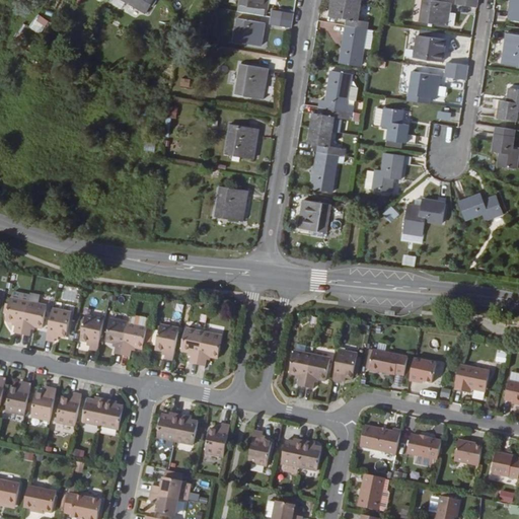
[(121,8),(125,2),(122,0),(113,0),(110,3),(121,8)]
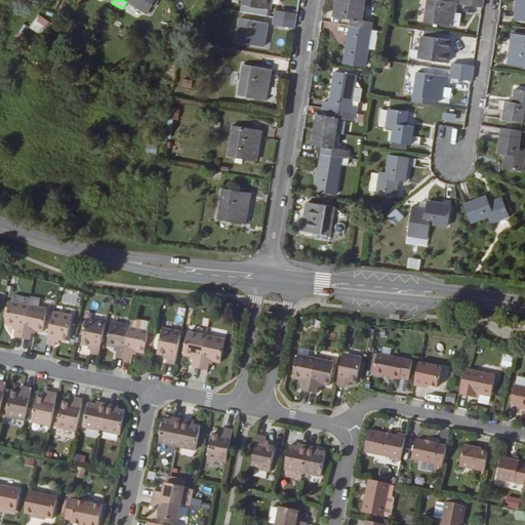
[(147,13),(154,0),(123,0),(126,2),(147,13)]
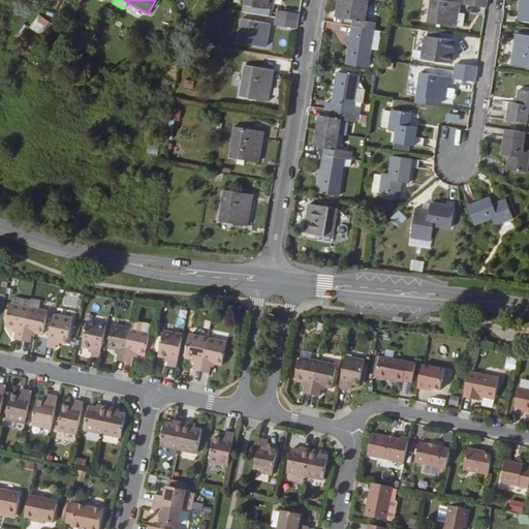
[(272,8),(273,0),(244,0),(243,11),(268,16),(269,7),(272,8)]
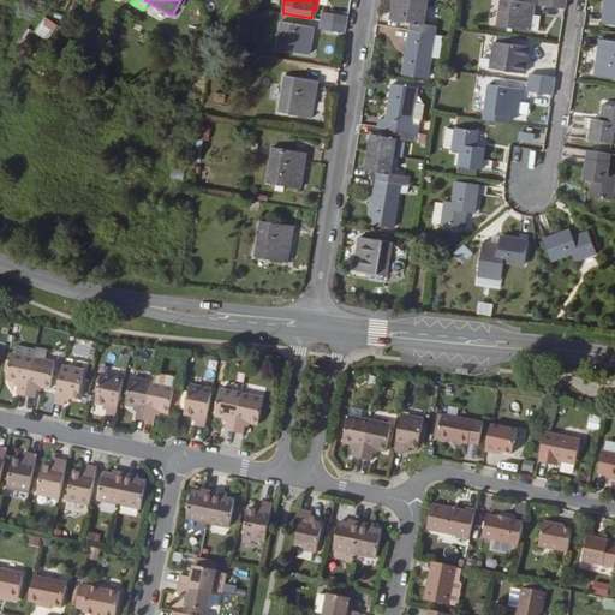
[(423,23),(427,4),(405,0),(392,0),(390,17),(410,21),(408,29),(434,34),(435,24),(423,23)]
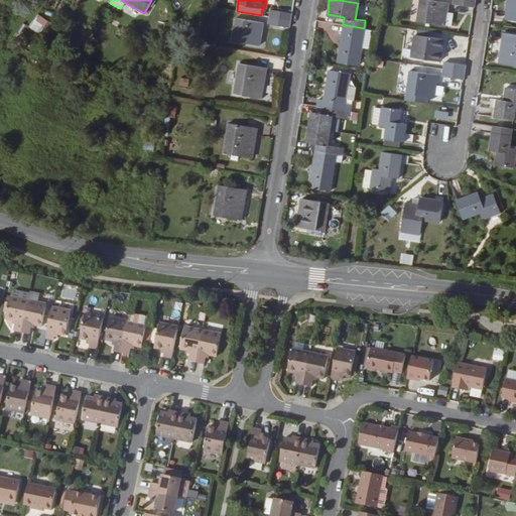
[(446,12),(447,2),(432,0),(419,0),(417,20),(444,25),(446,12)]
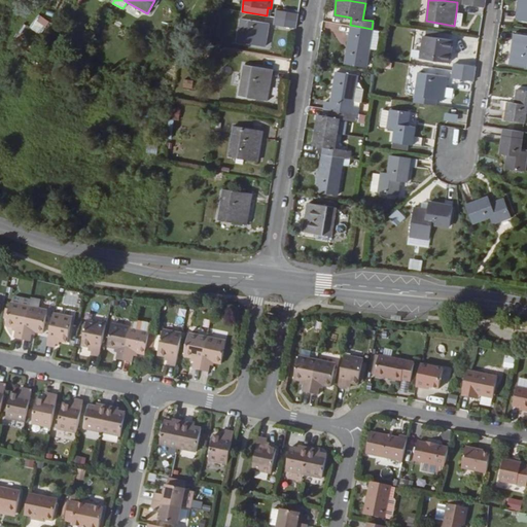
[(526,0),(518,0),(515,20),(526,21),(526,0)]
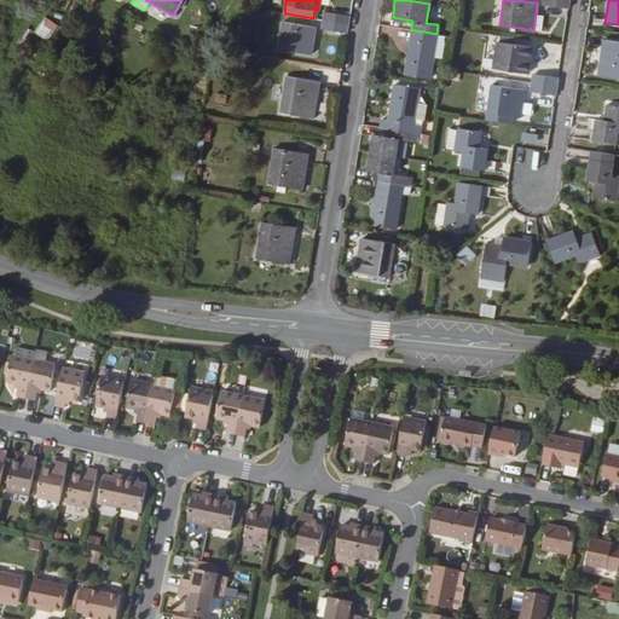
[(347,23),(348,15),(324,10),(323,19),(347,23)]
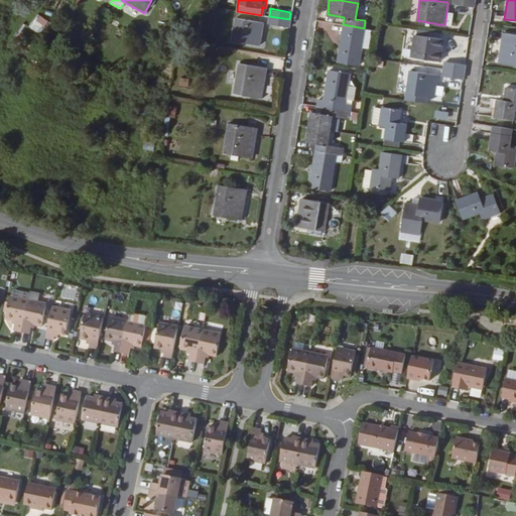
[(450,26),(453,13),(446,12),(444,25),(450,26)]
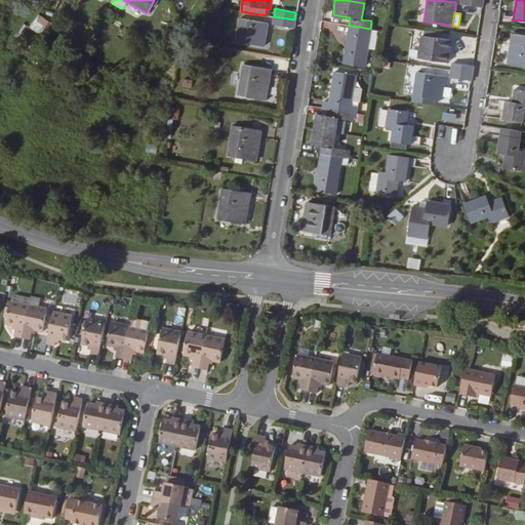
[(39,14),(30,28),(41,35),(49,21),(39,14)]
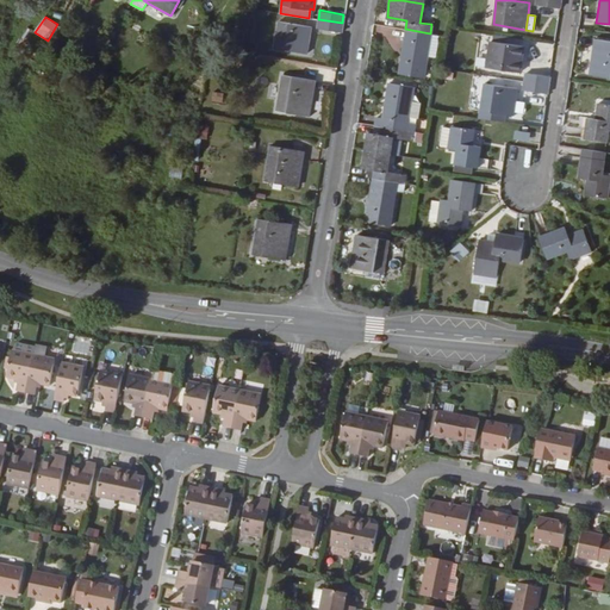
[(341,31),(342,23),(318,19),(317,26),(341,31)]
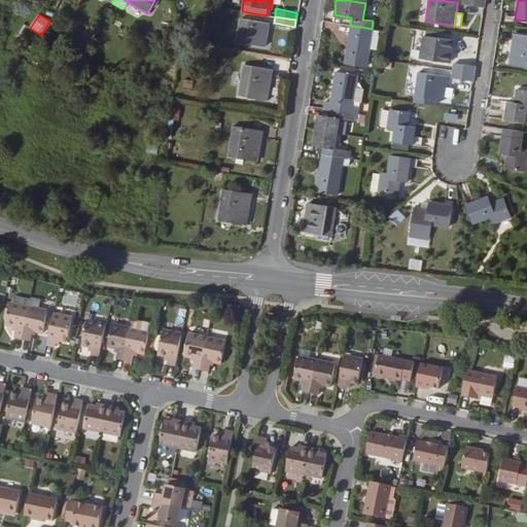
[(241,18),(237,40),(265,45),(269,23),(241,18)]
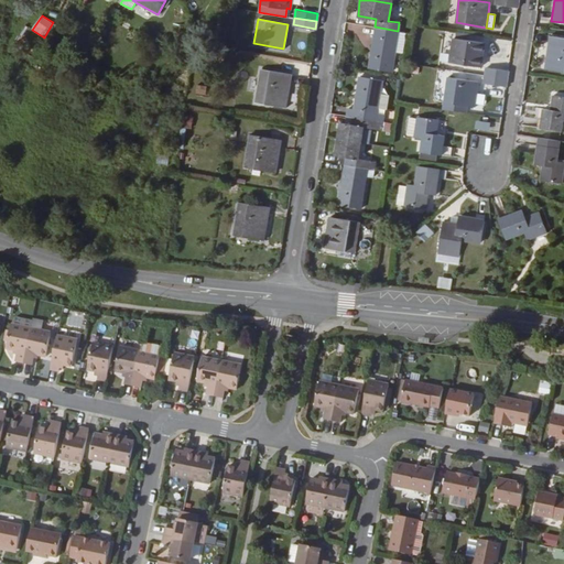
[(390,72),(398,31),(375,26),(368,67),(390,72)]
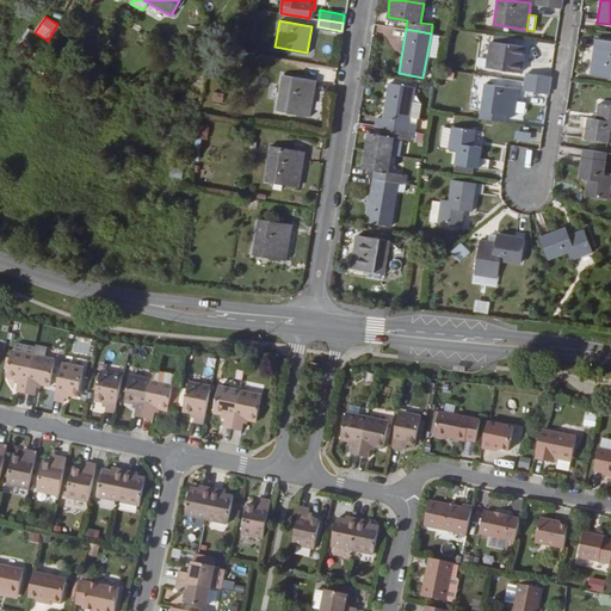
[(610,39),(594,38),(590,74),(610,76),(610,39)]
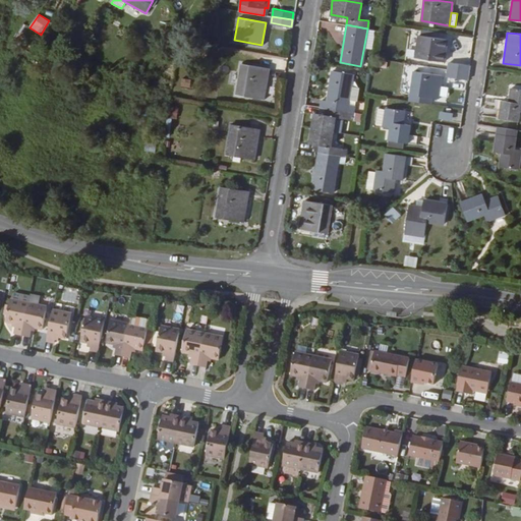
[(447,39),(419,34),(415,57),(444,61),(447,39)]
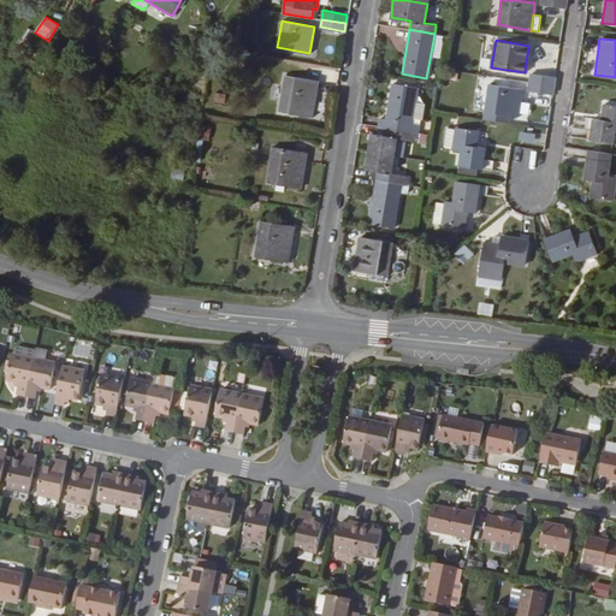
[(552,86),(555,77),(531,73),(529,82),(552,86)]
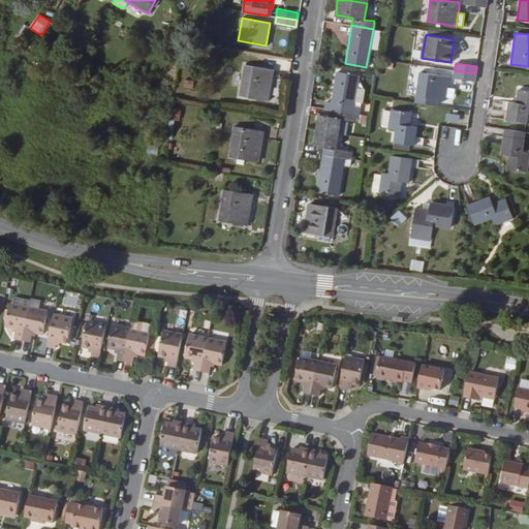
[(273,69),(244,64),(239,94),(268,99),(273,69)]
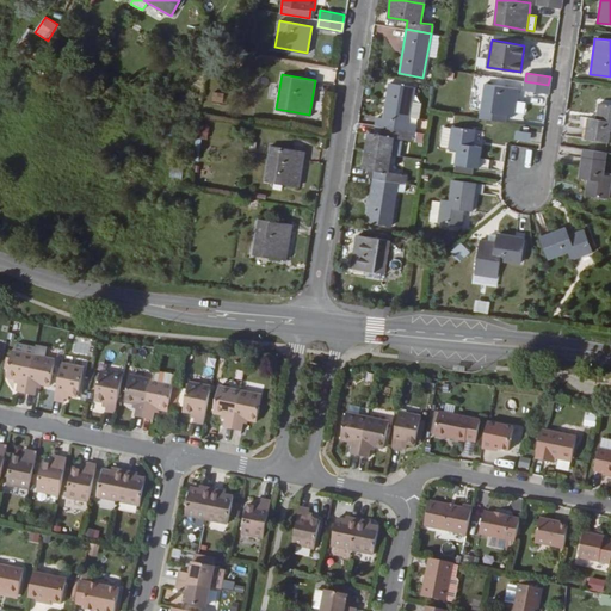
[(412,102),(414,86),(389,81),(382,127),(407,131),(415,133),(417,124),(408,123),(408,117),(412,102)]
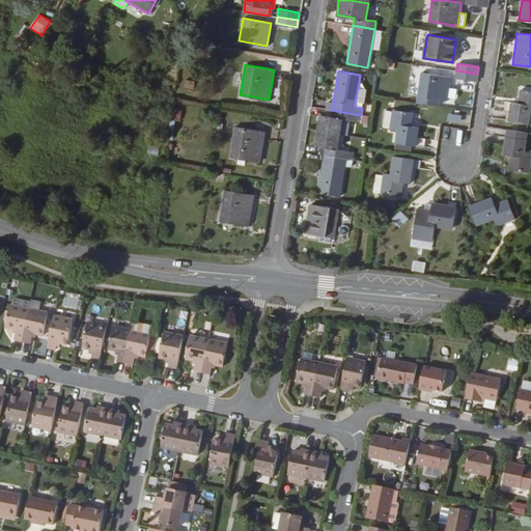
[(475,81),(476,74),(456,71),(455,78),(475,81)]
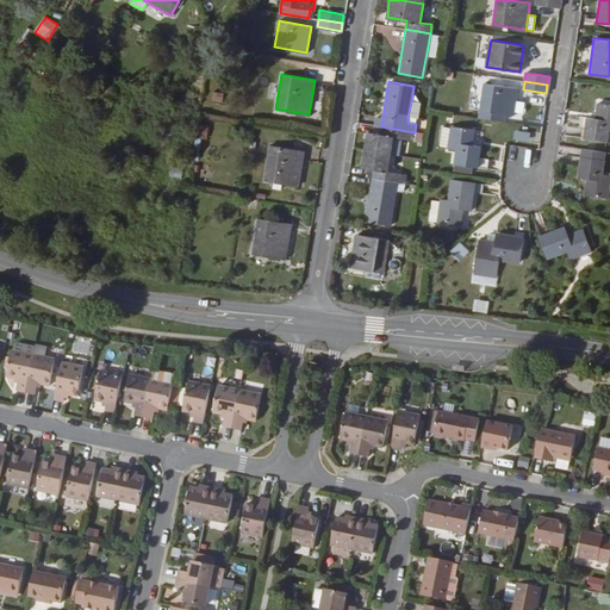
[(484,83),(480,110),(512,114),(517,88),(484,83)]
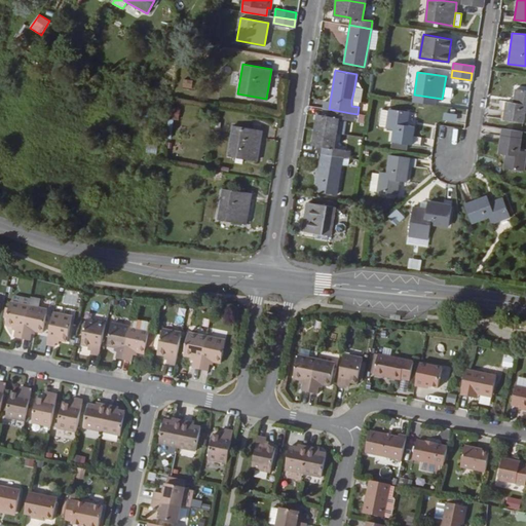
[(192,80),(183,78),(182,86),(191,87),(192,80)]
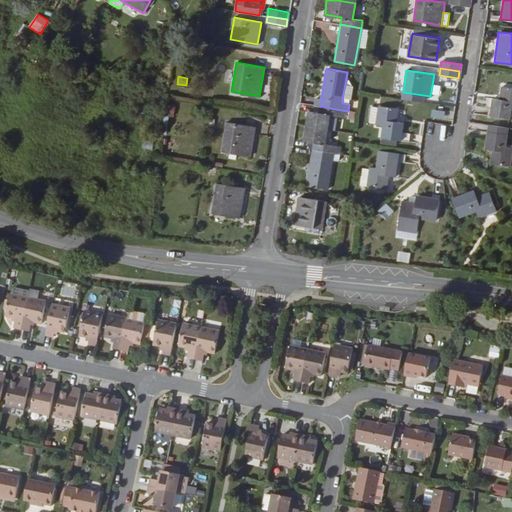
[(350,100),(352,86),(345,85),(342,98),(350,100)]
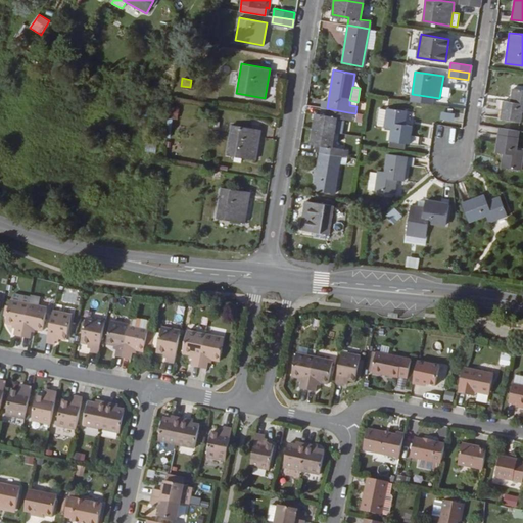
[(504,98),(500,119),(520,122),(522,108),(522,88),(512,87),(510,99),(504,98)]
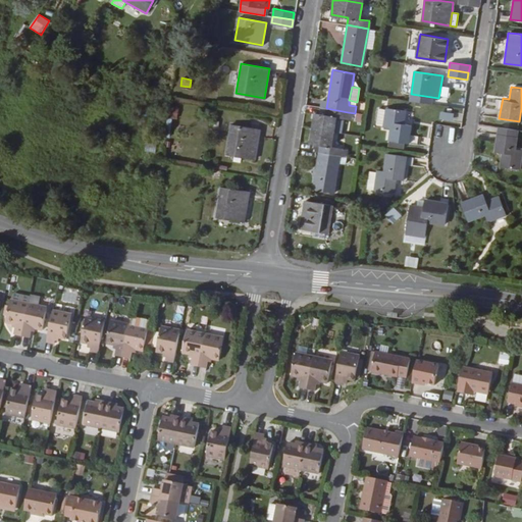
[(324,115),(326,108),(318,106),(316,114),(324,115)]
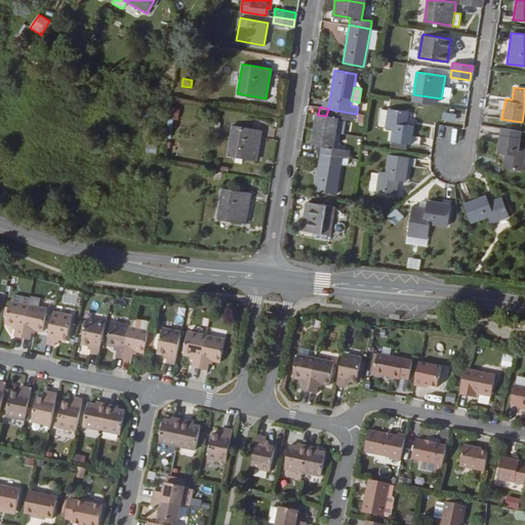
[(335,132),(338,118),(348,120),(350,113),(328,109),(326,116),(318,115),(317,115),(314,129),(335,132)]
